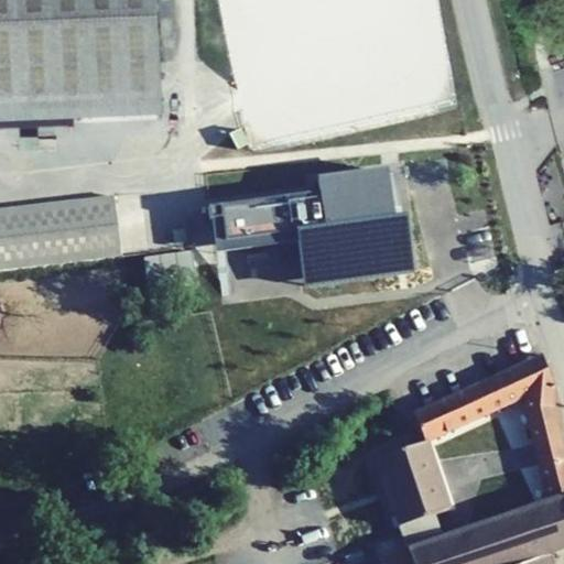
[(155,0),(0,0),(0,127),(162,121),(155,0)]
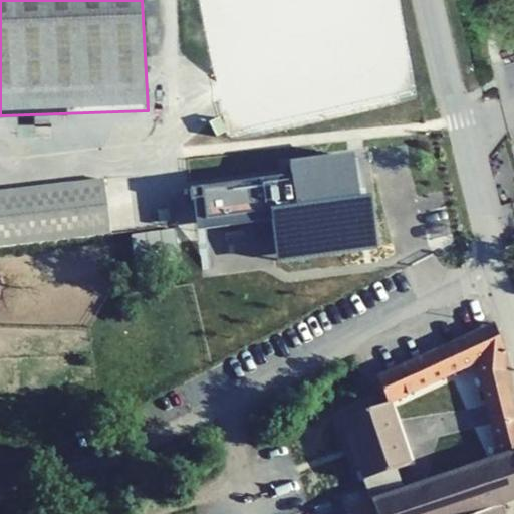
[(294,177),(194,188),(194,201),(206,200),(208,219),(297,208),(301,249),(374,241),(362,156),(292,164),(294,177)]
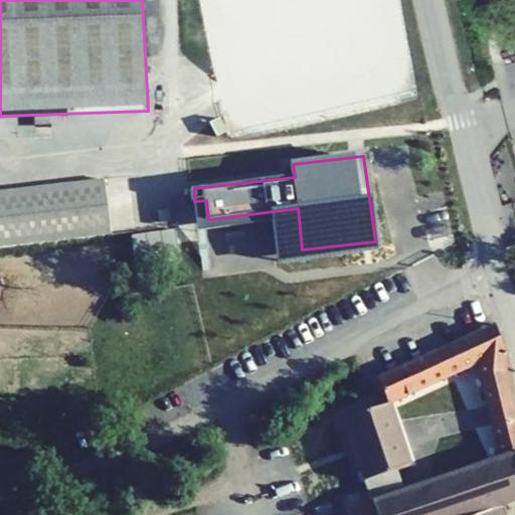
[(0,191),(0,248),(108,236),(101,179),(0,191)]
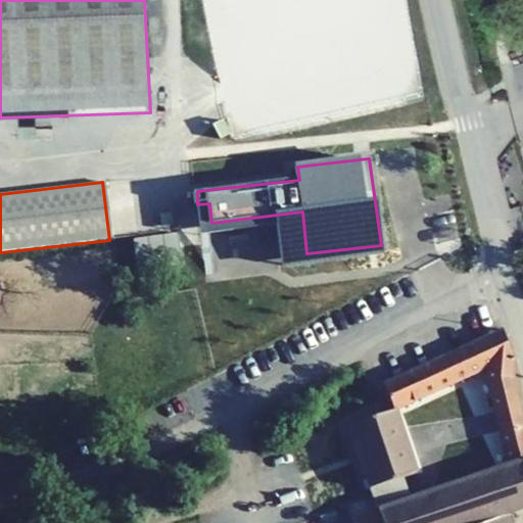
[(385,383),(393,410),(481,374),(491,408),(519,399),(510,348),(497,316),(461,336),(464,349),(385,383)]
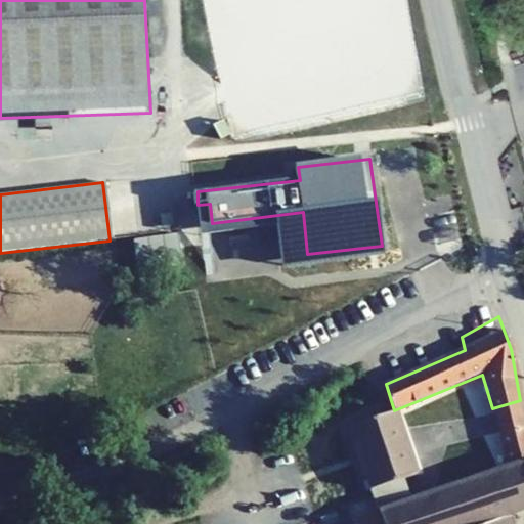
[(492,408),(498,433),(523,424),(523,417),(520,400),(492,408)]
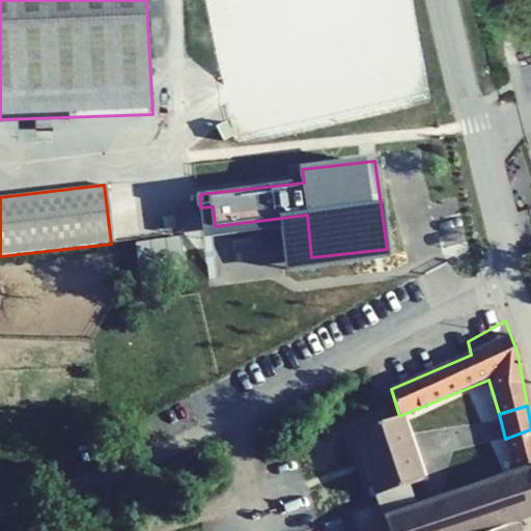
[(478,530),(518,518),(530,512),(530,429),(505,439),(512,471),(411,507),(403,485),(419,480),(399,416),(354,436),(379,515),(362,522),(364,530),(478,530)]
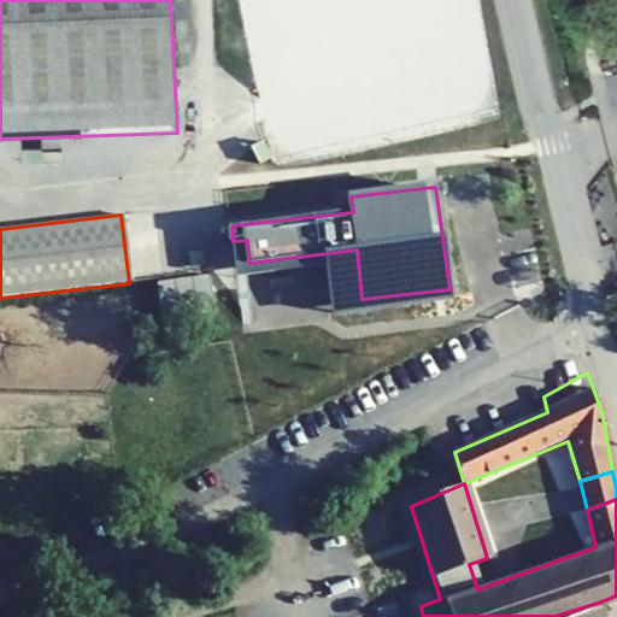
[(604,616),(601,601),(556,616),(604,616)]
